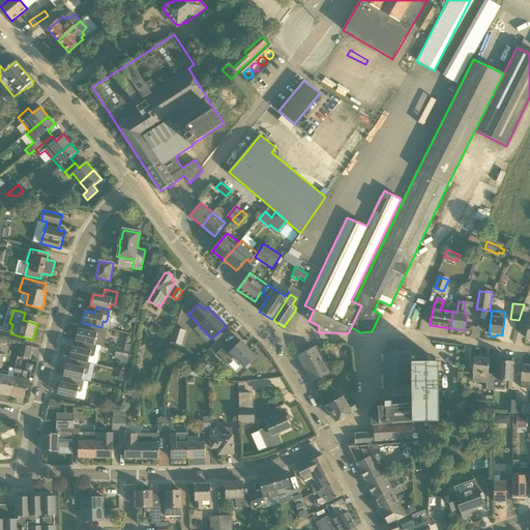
[(108,328),(101,327),(100,327),(90,324),(90,325),(88,331),(79,328),(76,341),(84,343),(96,345),(97,345),(104,347),(108,328)]
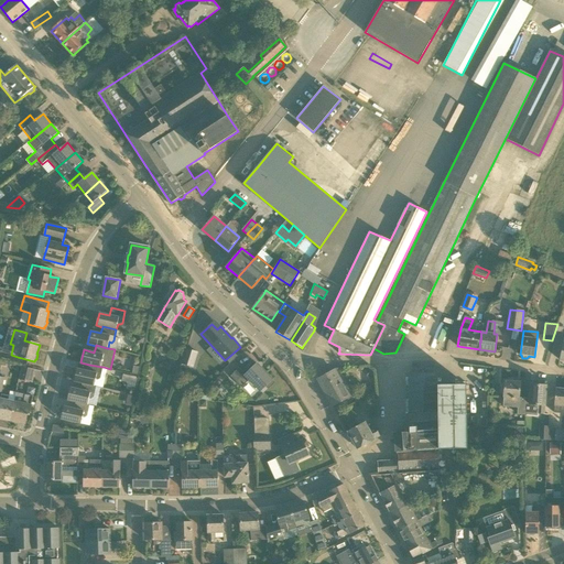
[(185,348),(181,364),(193,367),(198,353),(185,348)]
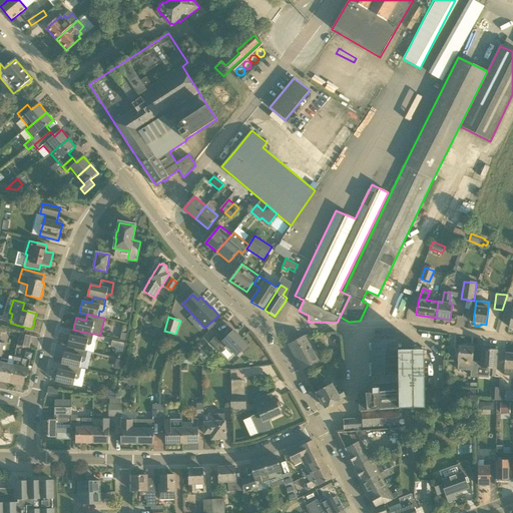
[(162,331),(156,329),(154,337),(160,339),(162,331)]
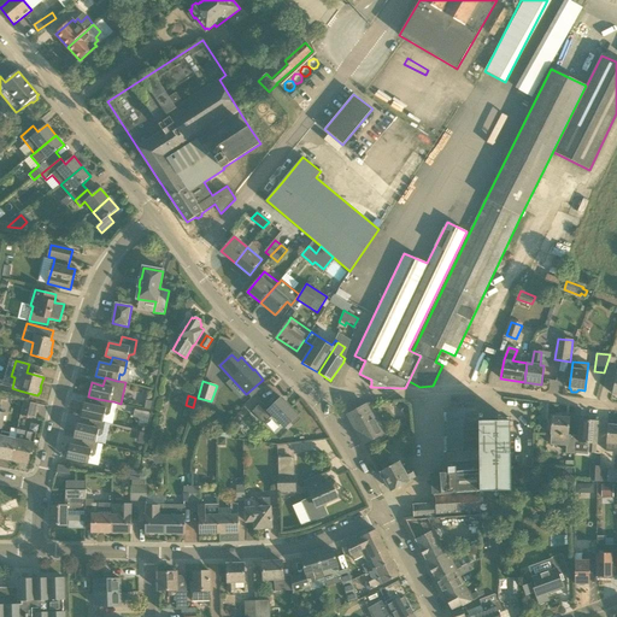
[(285,428),(298,415),(281,398),(270,409),(263,401),(252,411),(264,423),(272,415),(285,428)]
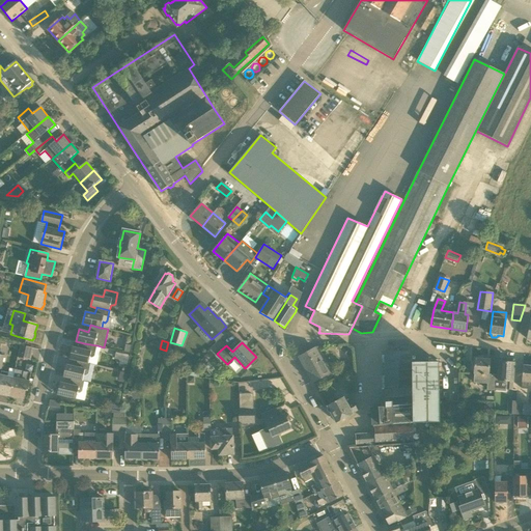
[(94,356),(96,345),(84,343),(82,350),(73,347),(70,359),(78,361),(89,363),(90,358),(92,358),(94,356)]
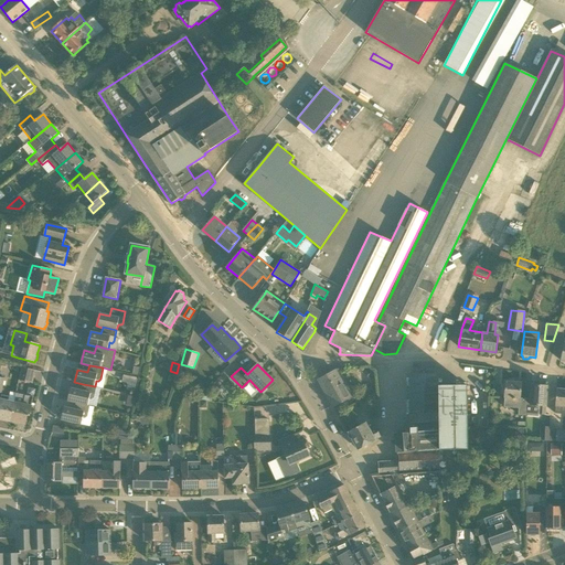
[(369,366),(364,373),(371,379),(376,372),(369,366)]
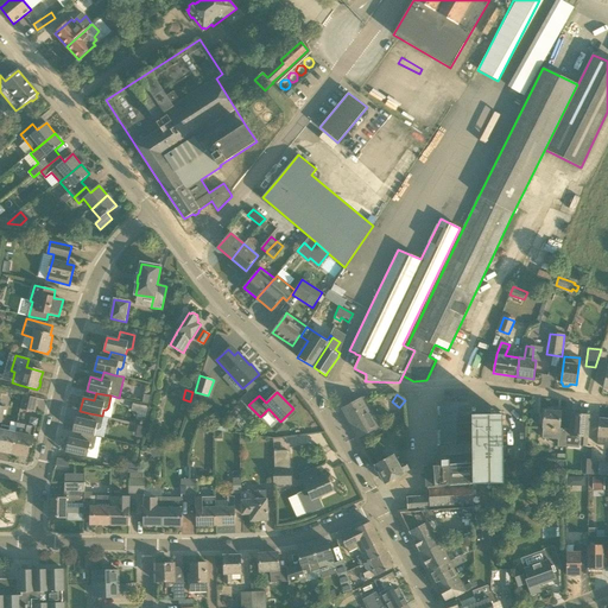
[(35,412),(37,398),(24,396),(20,409),(35,412)]
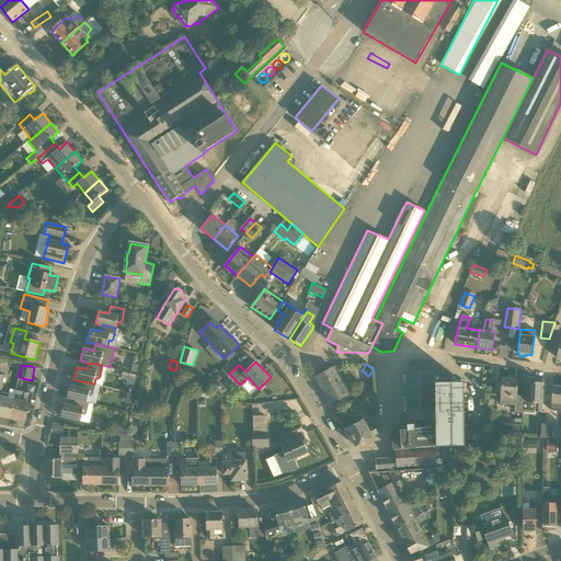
[(347,395),(333,368),(317,377),(331,403),(347,395)]
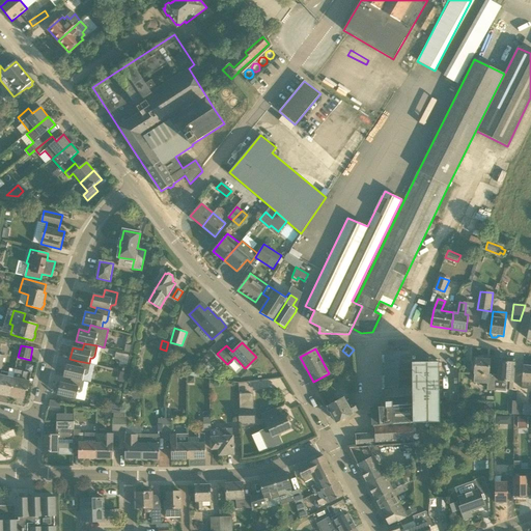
[(413,443),(413,423),(440,422),(439,362),(412,363),(412,351),(402,351),(402,348),(395,348),(395,352),(385,352),(386,407),(370,408),(371,425),(374,425),(374,432),(355,434),(356,447),(368,446),(413,443)]
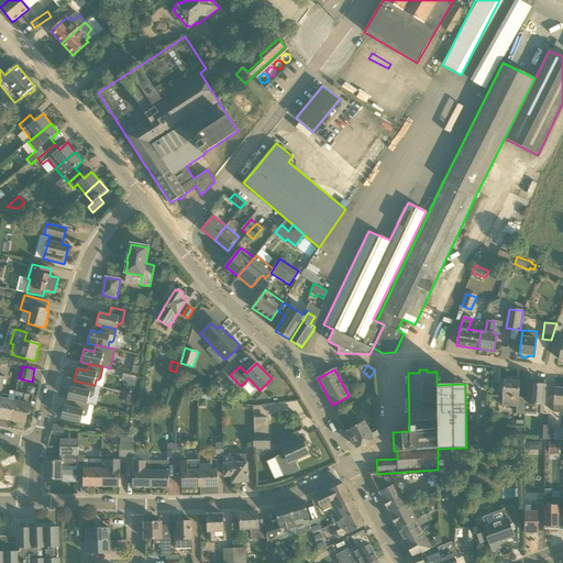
[(516,414),(523,414),(523,397),(518,397),(519,382),(504,379),(503,396),(503,406),(517,407),(516,414)]
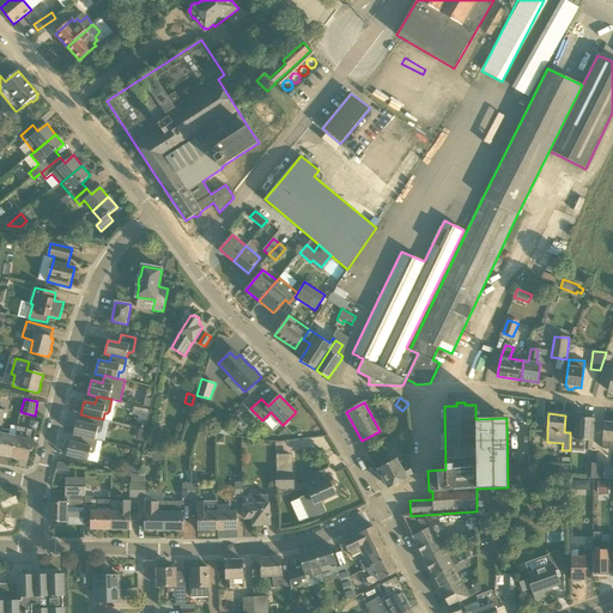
[(105,419),(103,419),(90,417),(87,424),(77,422),(73,435),(83,437),(96,439),(97,434),(99,434),(102,432),(105,419)]
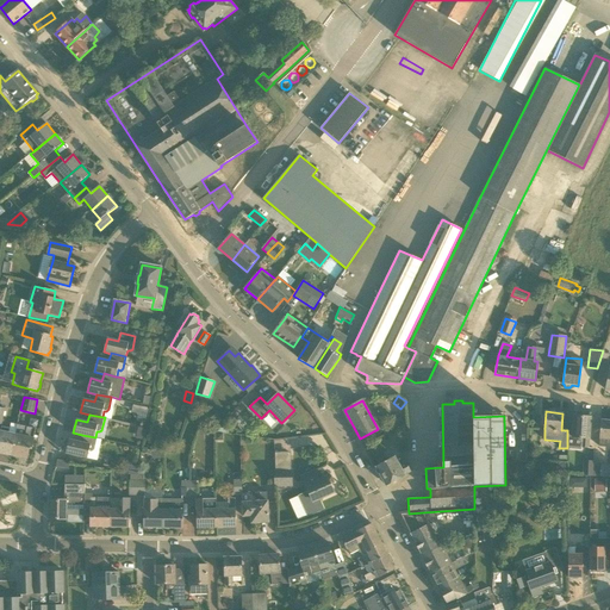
[(583,437),(582,447),(589,448),(589,439),(591,417),(574,416),(572,437),(583,437)]
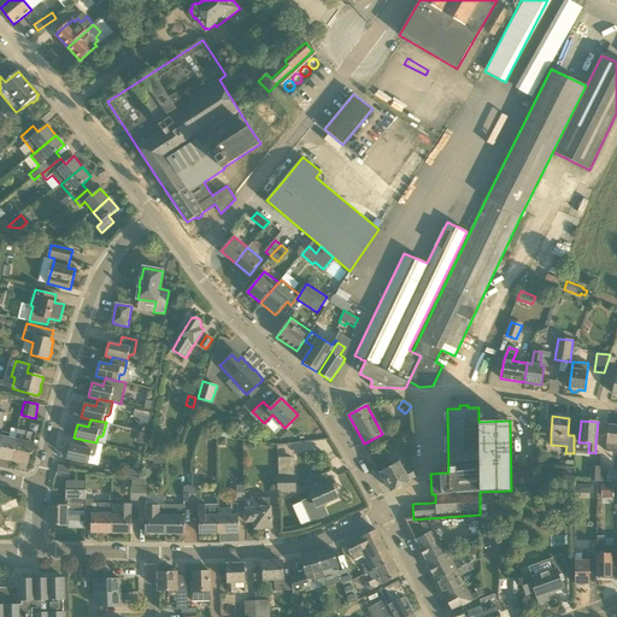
[(613,444),(616,444),(616,425),(607,425),(606,442),(606,451),(612,452),(613,444)]
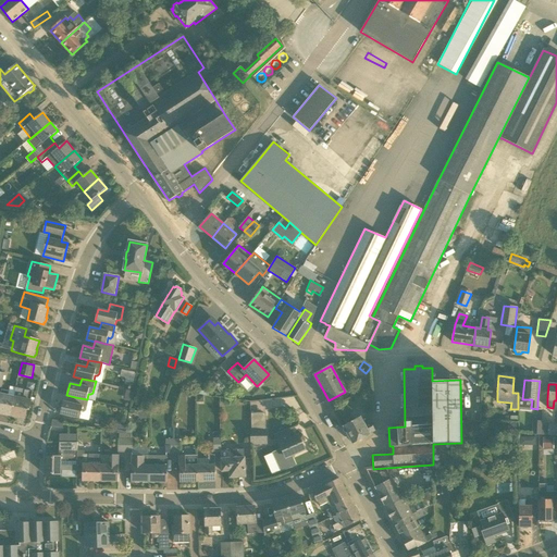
[(31,400),(33,391),(16,387),(14,397),(11,415),(25,418),(26,410),(28,410),(31,400)]
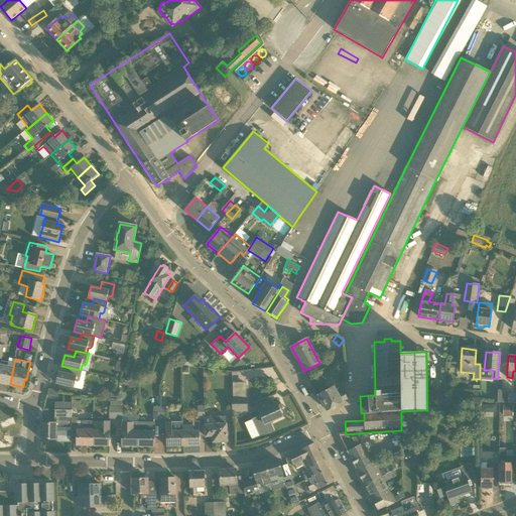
[(0,382),(10,384),(13,368),(7,367),(8,362),(1,361),(0,366),(0,382)]
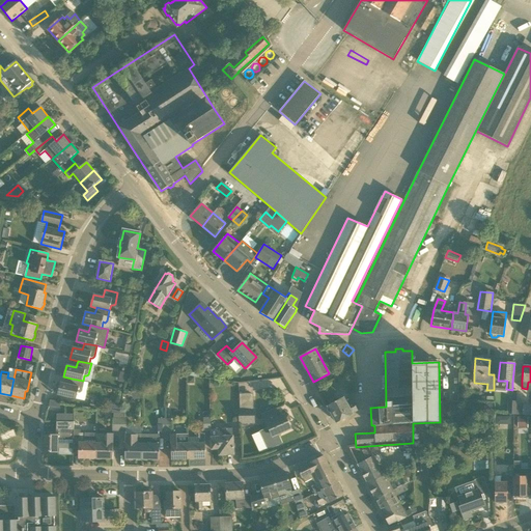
[(85,381),(83,381),(72,379),(70,385),(60,383),(57,394),(77,399),(78,393),(80,393),(82,392),(85,381)]
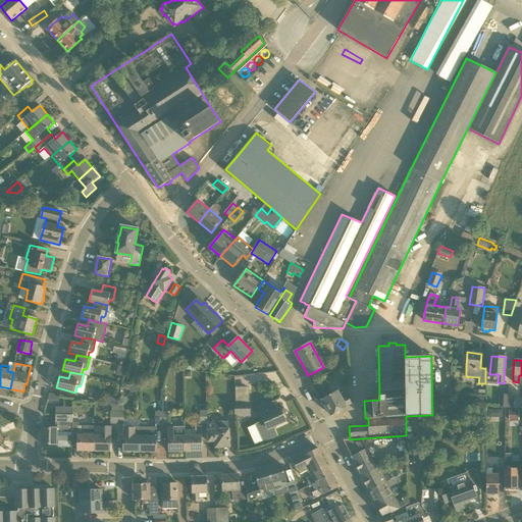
[(325,406),(330,415),(352,404),(348,395),(342,398),(337,390),(321,399),(322,400),(321,402),(322,404),(324,406),(325,406)]
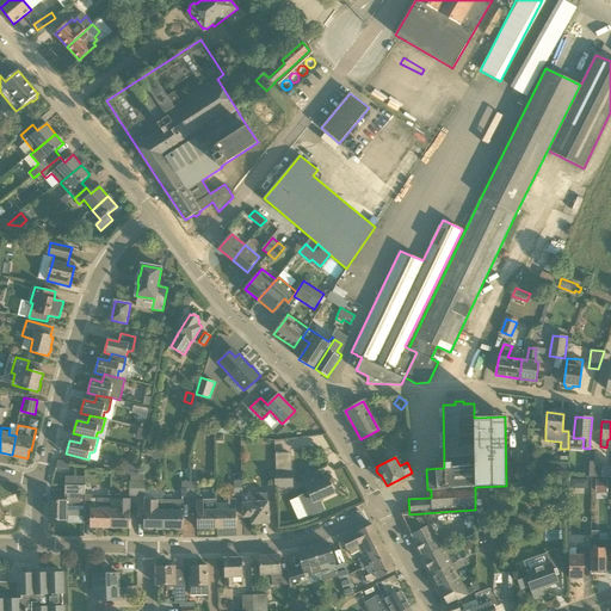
[(69,470),(71,462),(57,461),(56,469),(69,470)]
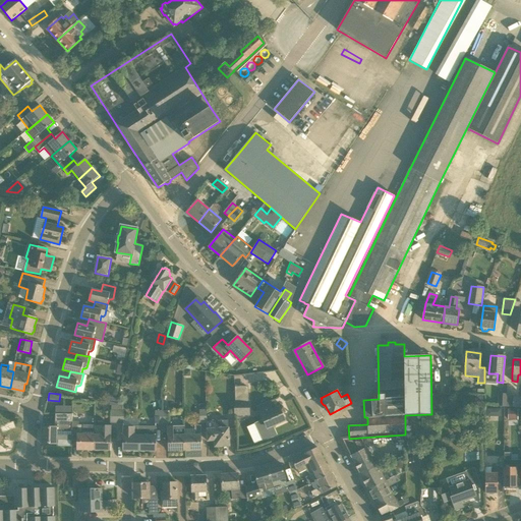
[(507,406),(508,395),(507,395),(507,394),(499,394),(498,406),(507,406)]
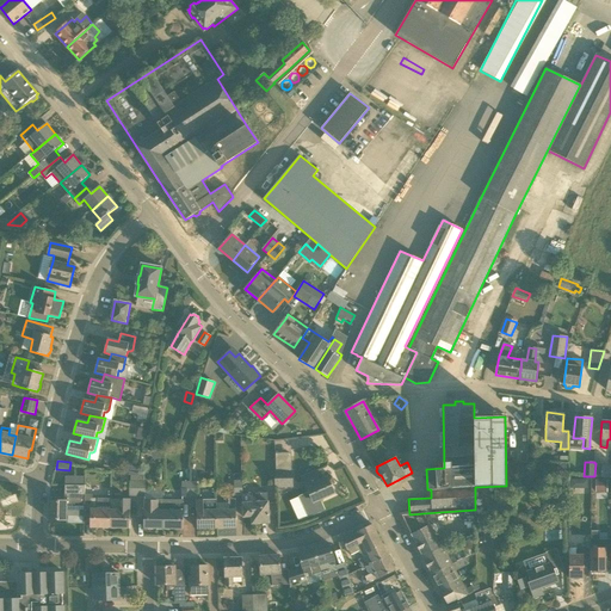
[(596,463),(594,476),(610,477),(610,466),(605,466),(606,464),(602,463),(596,463)]
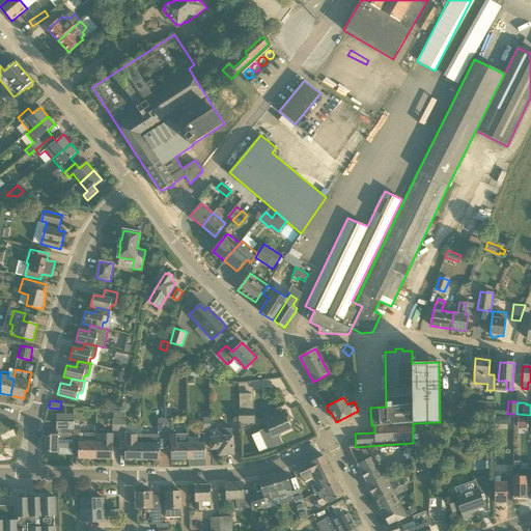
[(240,409),(240,422),(254,422),(253,408),(240,409)]
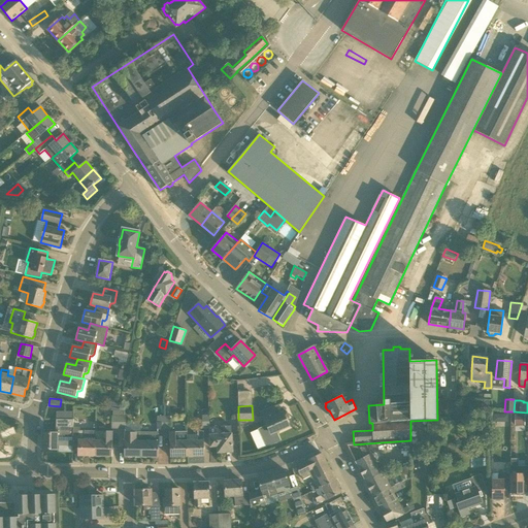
[(262,413),(271,433),(289,426),(286,420),(290,418),(287,413),(284,414),(281,415),(279,411),(275,414),(272,407),(262,413)]
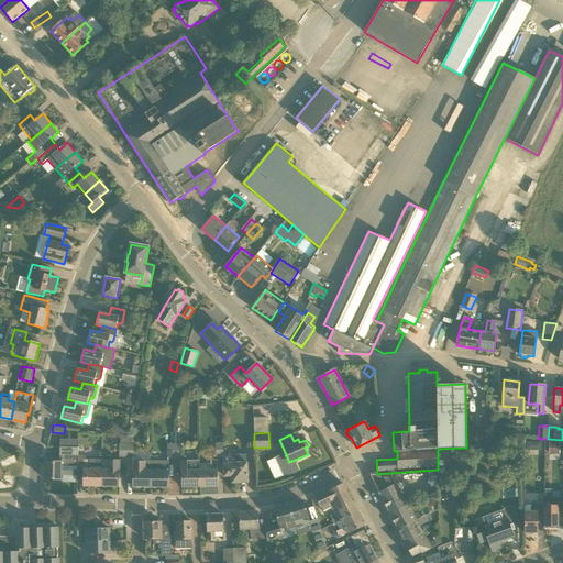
[(549,454),(560,454),(560,442),(549,442),(549,454)]
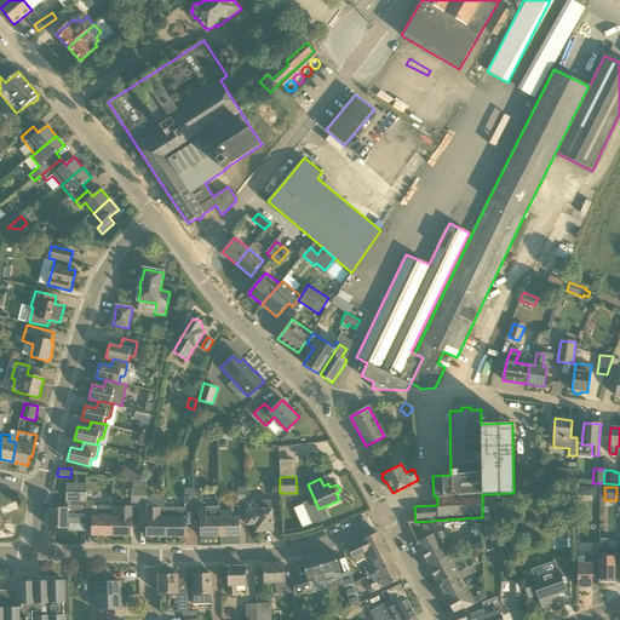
[(86,501),(86,493),(67,493),(65,501),(67,501),(67,509),(50,509),(50,528),(68,528),(68,523),(86,523),(86,514),(86,501)]
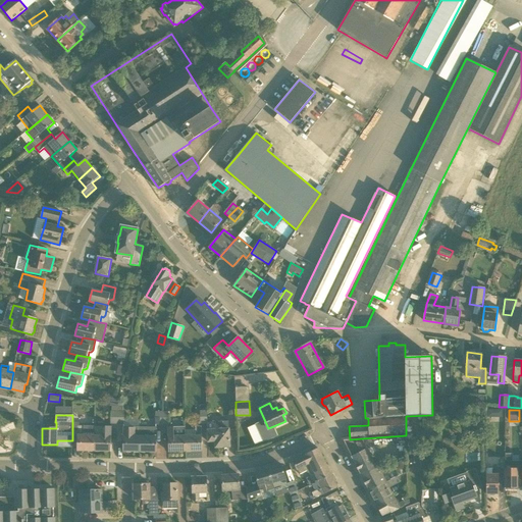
[(215,448),(216,448),(230,447),(229,428),(228,421),(218,421),(218,429),(207,430),(208,441),(209,441),(215,441),(215,448)]
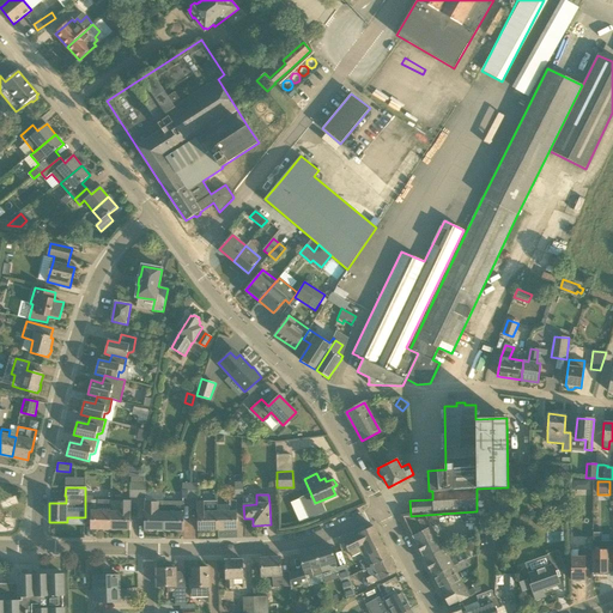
[(93,496),(85,496),(85,508),(85,517),(91,517),(91,529),(110,529),(110,503),(98,503),(98,501),(93,501),(93,496)]
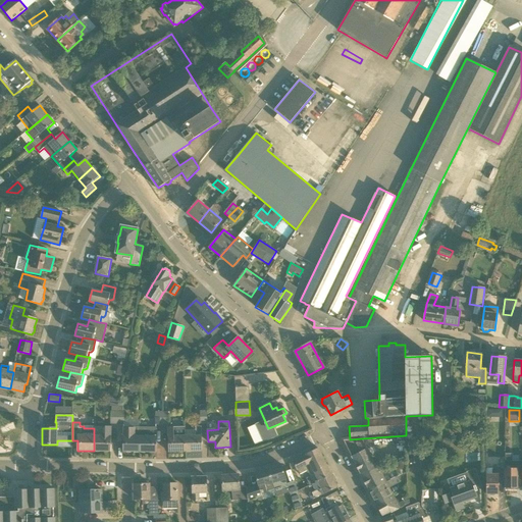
[(94,428),(94,451),(110,452),(111,426),(105,426),(105,435),(102,435),(102,426),(94,426),(94,428)]
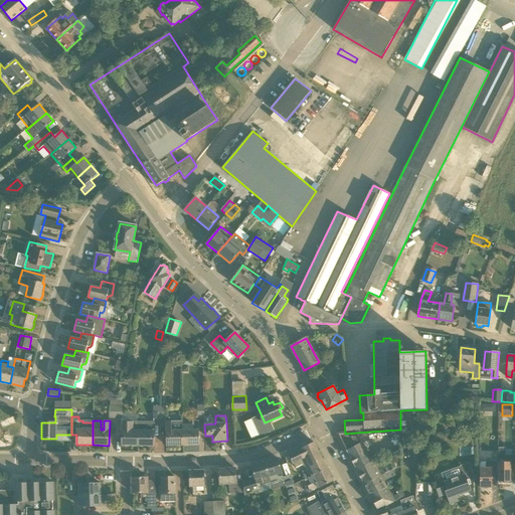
[(182,430),(183,446),(199,445),(199,420),(193,420),(193,430),(182,430)]
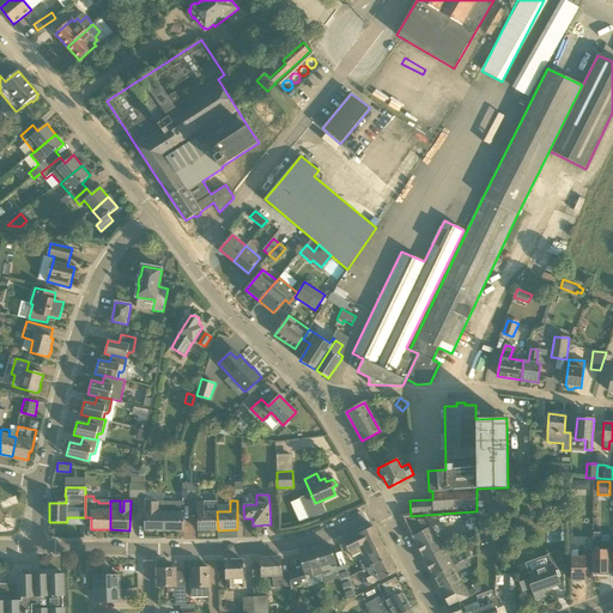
[(144,530),(164,530),(164,502),(145,502),(144,530)]
